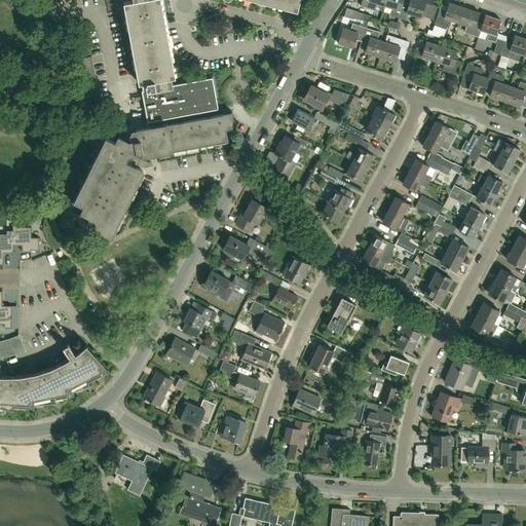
[(118,137),(116,141),(115,142),(105,137),(73,201),(83,207),(81,212),(90,217),(87,224),(111,236),(130,196),(129,196),(142,171),(136,167),(137,164),(143,166),(144,163),(145,161),(140,158),(142,155),(143,155),(156,153),(157,154),(228,141),(226,128),(230,127),(230,128),(231,128),(232,112),(231,112),(231,113),(167,125),(167,122),(166,119),(218,110),(213,78),(173,85),(172,78),(175,77),(160,0),(248,0),(297,12),(300,0),(134,0),(135,0),(123,2),(139,84),(142,83),(143,91),(142,91),(148,122),(161,120),(162,126),(133,132),(127,142),(118,137)]
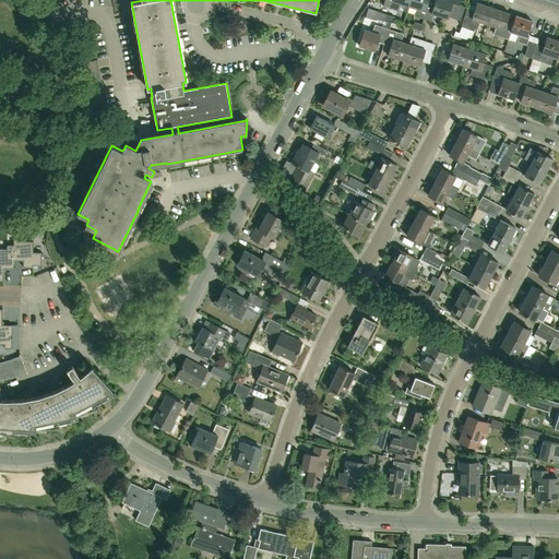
[(408,7),(411,0),(385,0),(383,7),(397,11),(400,3),(408,7)]
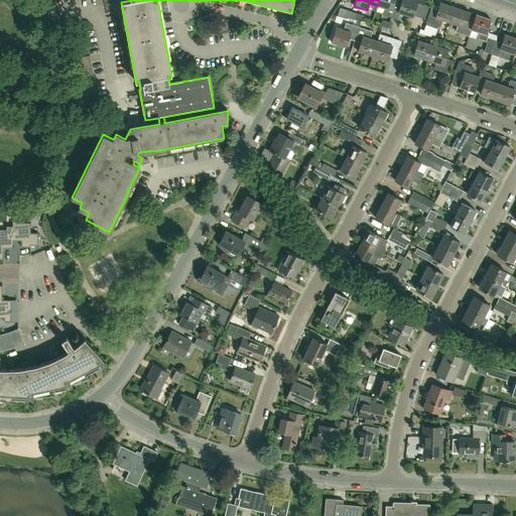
[(395,0),(379,0),(377,6),(385,8),(383,15),(396,19),(398,13),(400,7),(394,5),(395,0)]
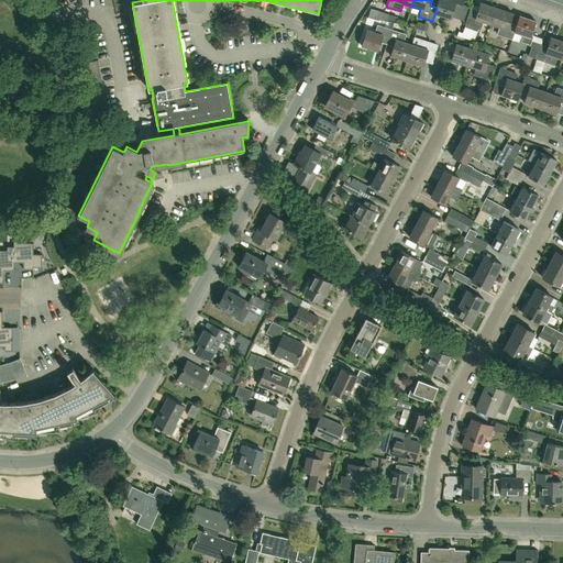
[(448,0),(438,0),(437,8),(434,14),(451,19),(451,18),(465,22),(470,7),(463,4),(463,0),(448,0),(449,0),(448,0)]
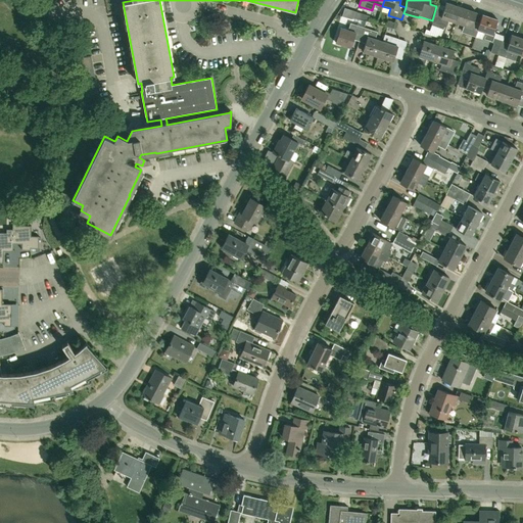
[(437,10),(433,22),(445,27),(447,20),(456,24),(461,8),(445,3),(442,12),(437,10)]
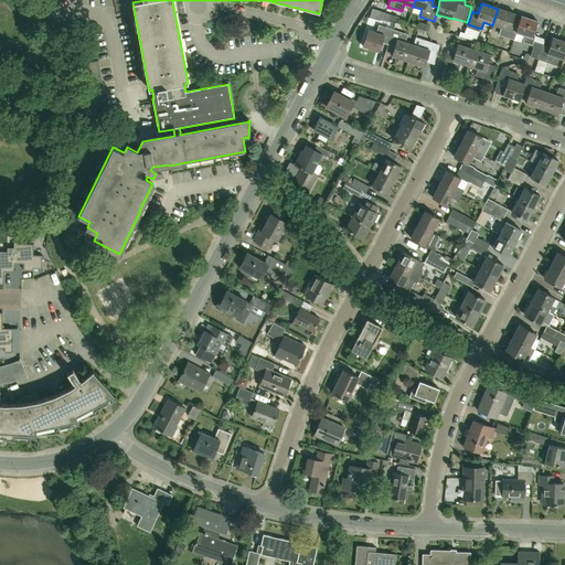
[(514,14),(498,9),(492,25),(502,28),(500,34),(513,40),(515,33),(515,32),(518,27),(511,24),(514,14)]
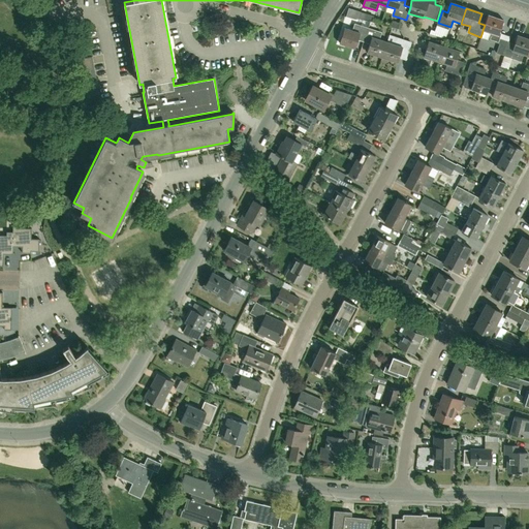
[(368,19),(372,21),(373,16),(361,11),(359,19),(361,19),(364,19),(366,19),(368,19)]
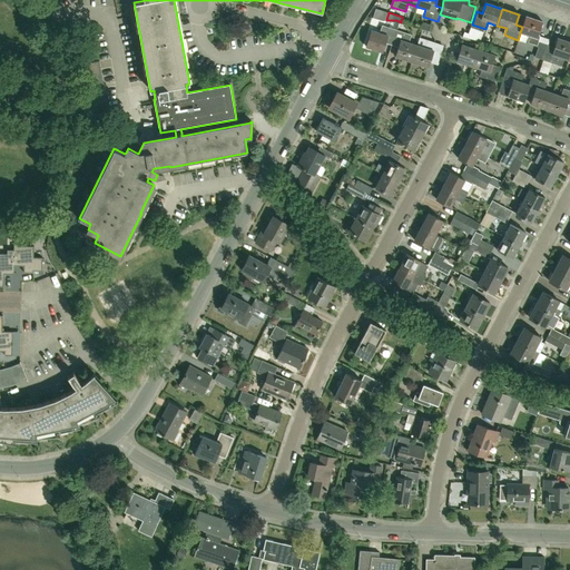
[(526,17),(522,27),(520,32),(520,33),(529,36),(527,42),(534,45),(542,22),(526,17)]
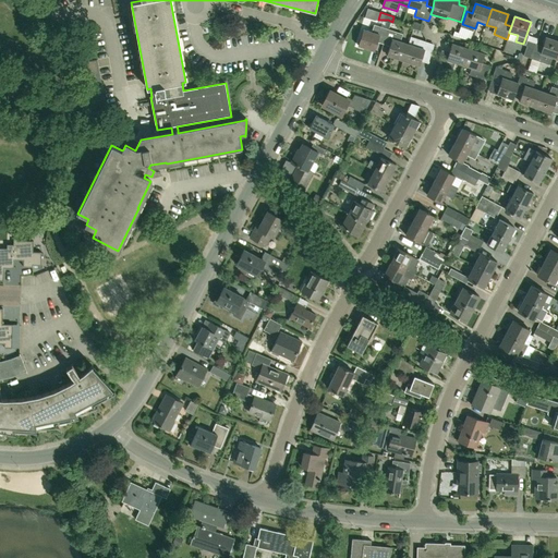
[(384,44),(388,31),(375,26),(373,33),(363,31),(358,47),(375,51),(377,41),(384,44)]
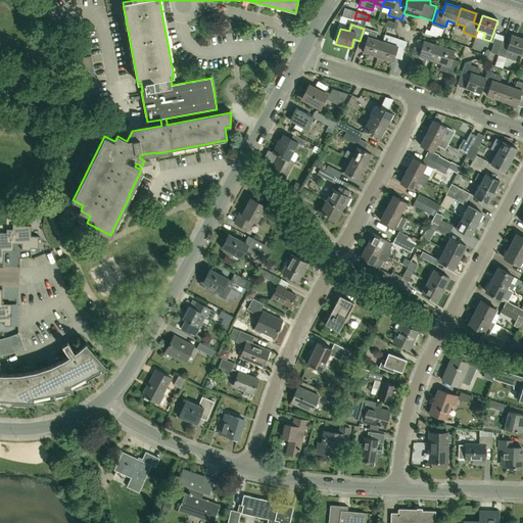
[(376,33),(364,29),(360,41),(365,43),(363,52),(378,57),(382,42),(374,40),(376,33)]
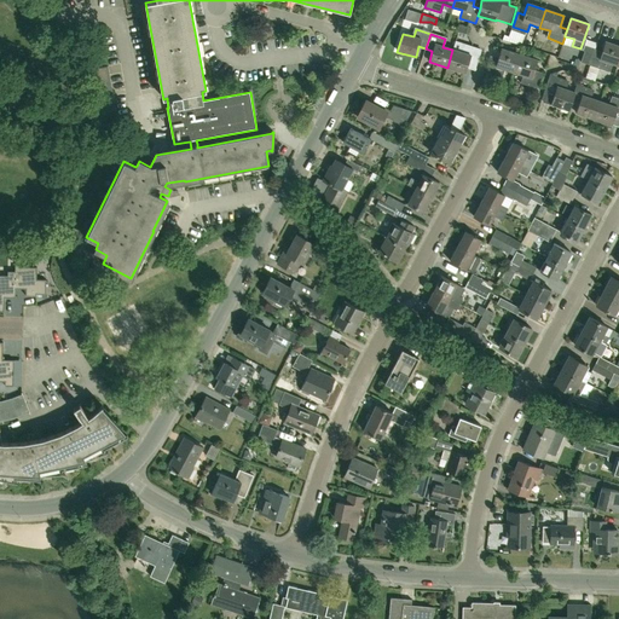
[(601,52),(595,50),(589,64),(605,70),(607,62),(618,65),(618,61),(618,46),(605,41),(601,52)]
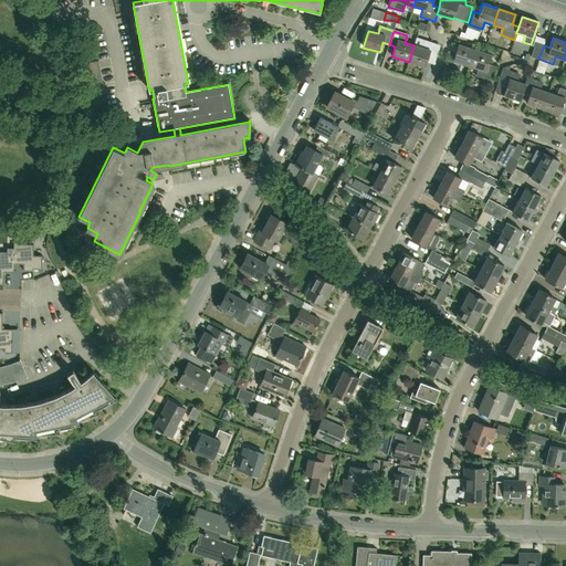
[(413,45),(409,62),(426,67),(427,62),(433,63),(439,46),(426,42),(423,49),(413,45)]
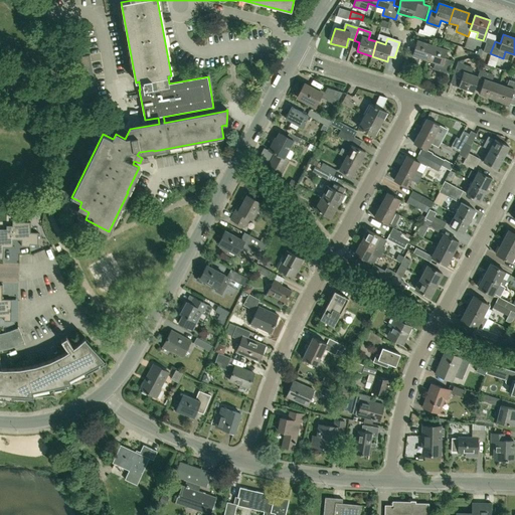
[(488,39),(484,51),(490,53),(495,41),(488,39)]
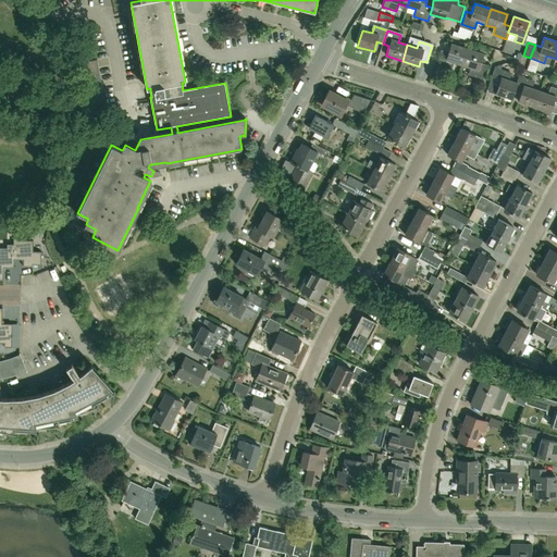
[(462,64),(468,49),(452,44),(448,53),(442,52),(437,64),(452,69),(454,62),(462,64)]
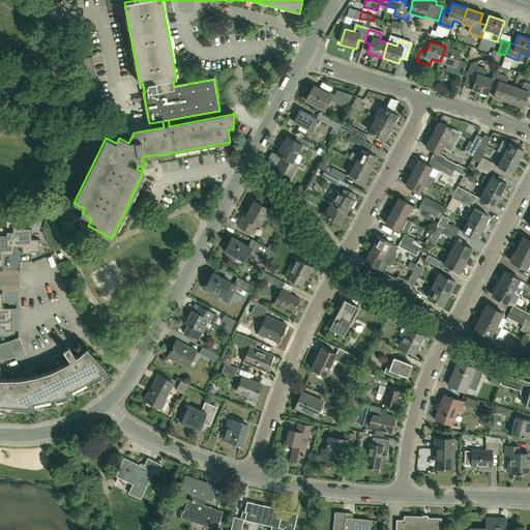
[(460,52),(445,47),(440,61),(448,64),(446,70),(459,75),(463,63),(457,61),(460,52)]
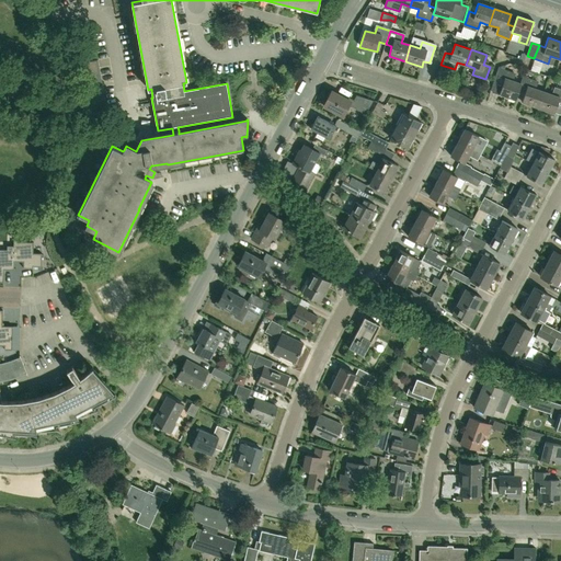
[(98,61),(82,64),(89,103),(105,100),(98,61)]
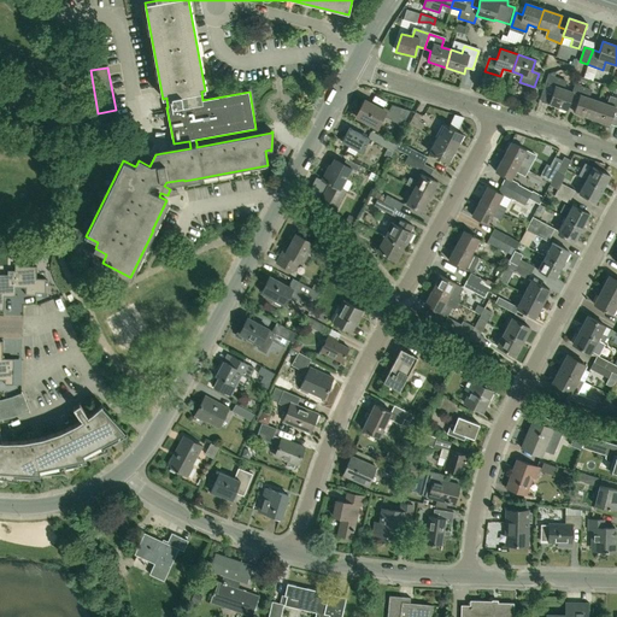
[(550,104),(568,110),(571,99),(574,93),(574,92),(563,88),(565,81),(551,76),(546,90),(553,93),(550,104)]
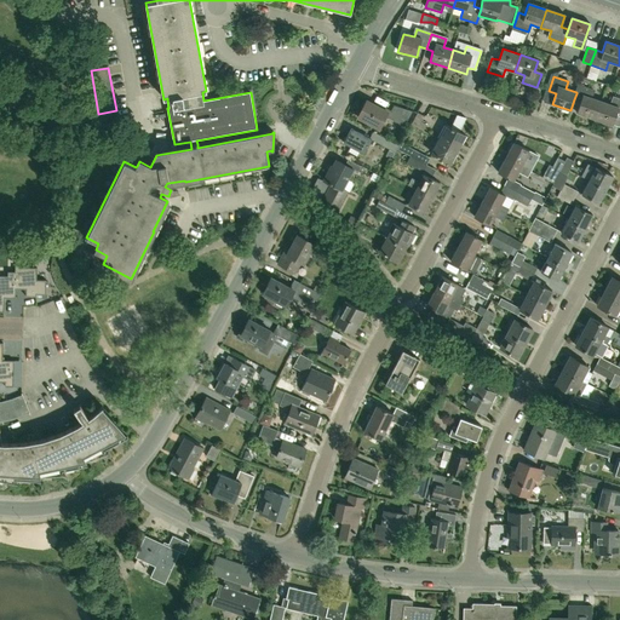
[(579,85),(577,92),(577,93),(574,99),(580,102),(577,113),(595,119),(601,102),(591,98),(593,91),(579,85)]
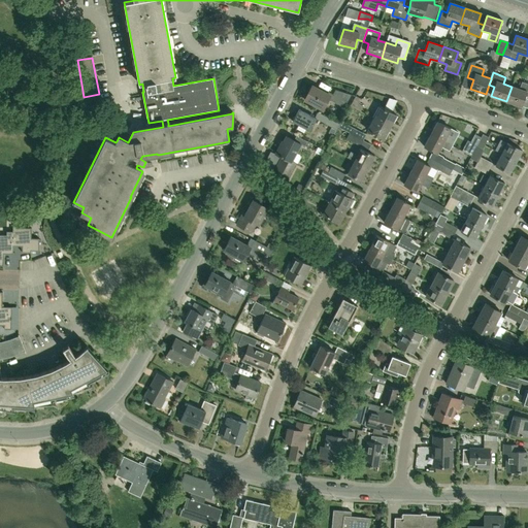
[(512,87),(506,101),(522,106),(525,98),(527,98),(527,85),(522,83),(520,90),(512,87)]
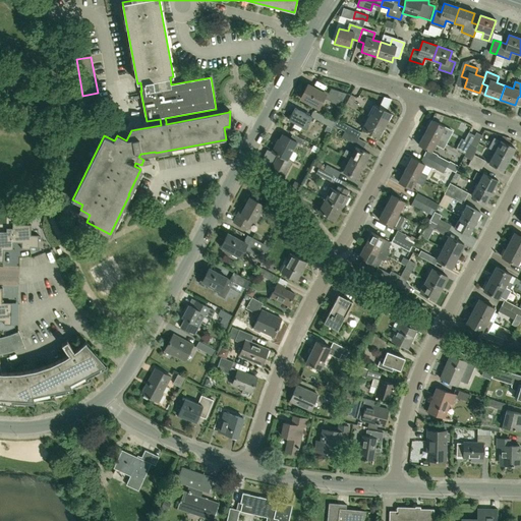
[(333,97),(342,102),(346,94),(331,90),(328,93),(321,90),(320,92),(307,84),(300,99),(319,109),(324,99),(331,103),(331,102),(333,97)]
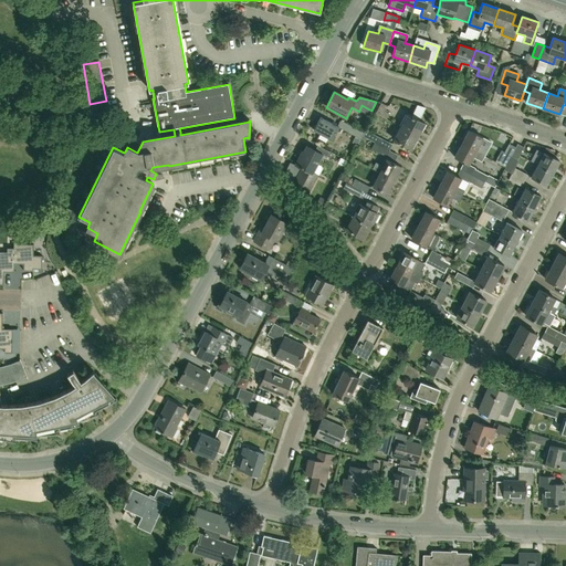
[(381,103),(375,114),(387,119),(389,114),(385,111),(387,106),(381,103)]
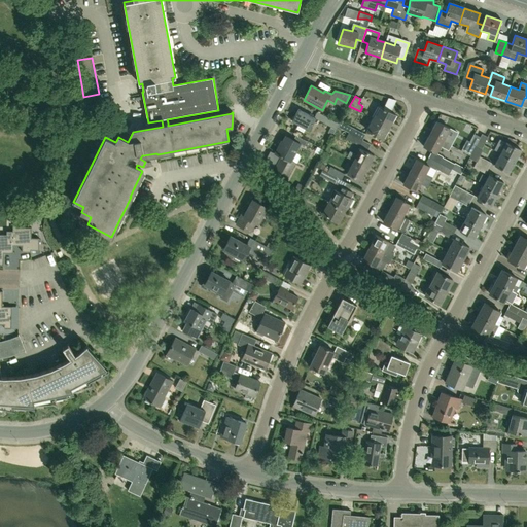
[(374,118),(389,128),(395,115),(380,107),(374,118)]
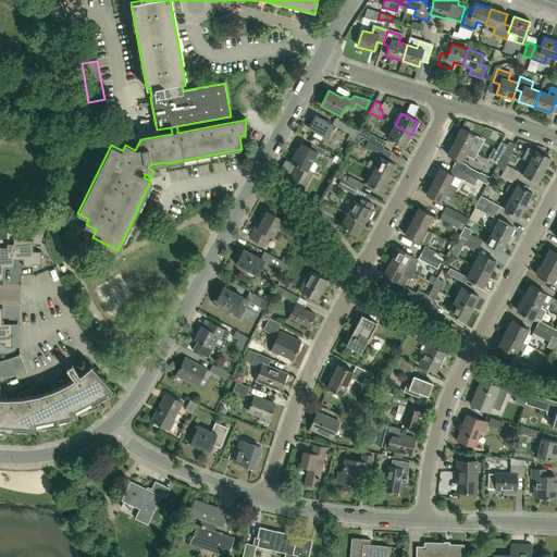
[(334,126),(332,125),(316,115),(308,128),(326,138),(333,126),(334,126)]
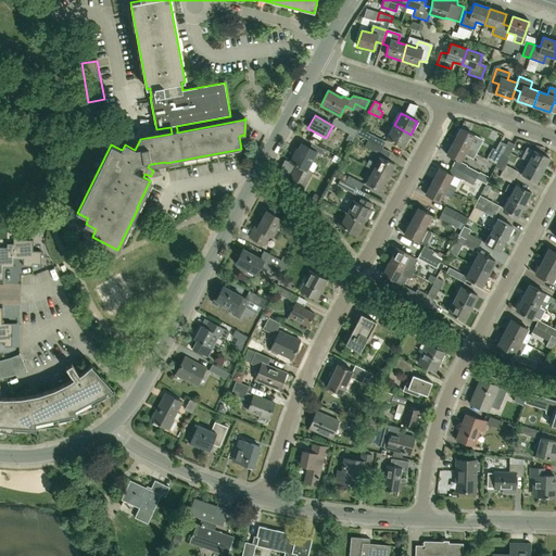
[(349,134),(355,137),(356,135),(358,130),(345,124),(342,130),(349,134)]
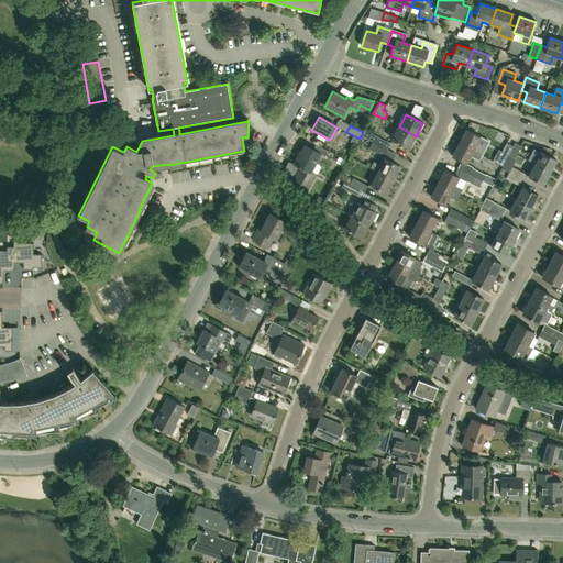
[(409,148),(416,136),(399,127),(393,140),(409,148)]
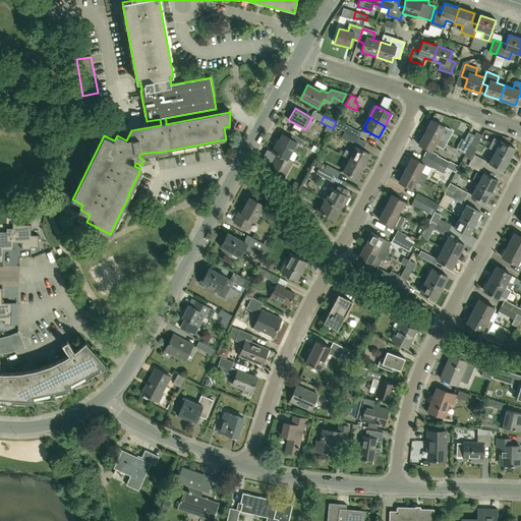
[(337,120),(336,122),(334,126),(345,131),(358,138),(361,133),(337,120)]
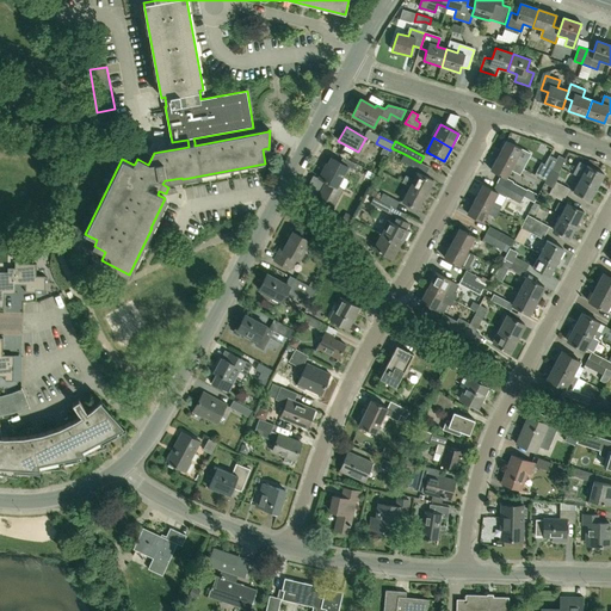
[(528,164),(517,158),(522,149),(506,141),(498,156),(524,170),(528,164)]
